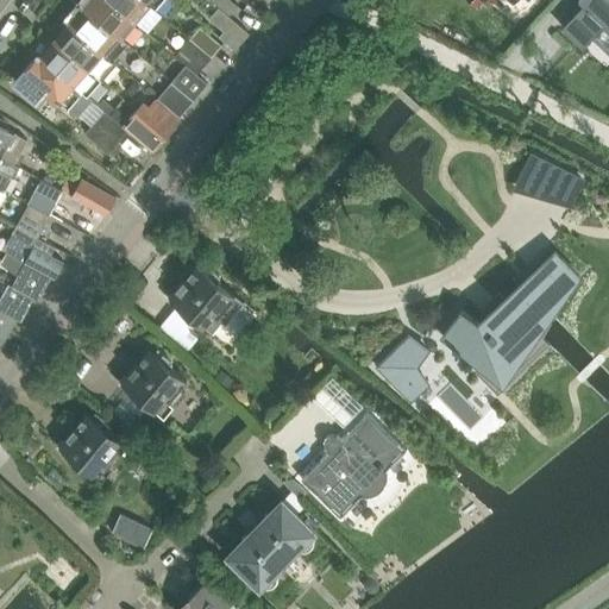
[(111,0),(89,0),(85,6),(124,39),(137,23),(111,0)]
